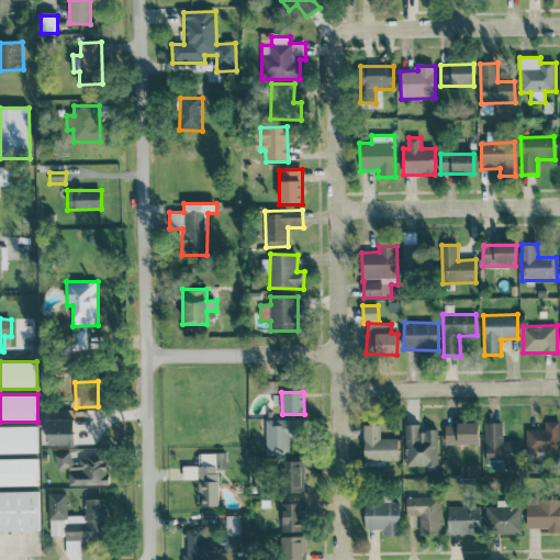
[(46,420),(46,445),(73,445),(73,418),(46,420)]
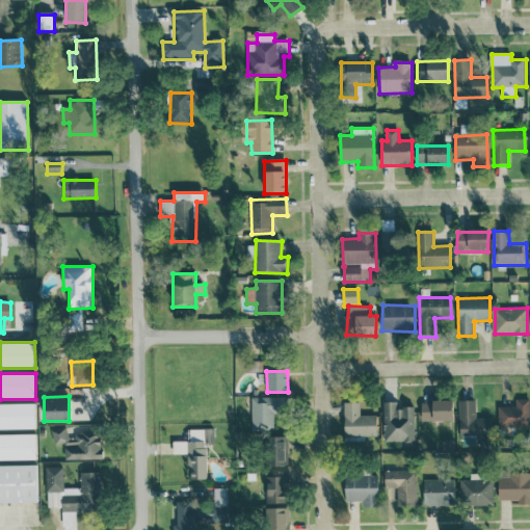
[(274,414),(285,414),(285,397),(252,398),(253,431),(274,430),(274,414)]
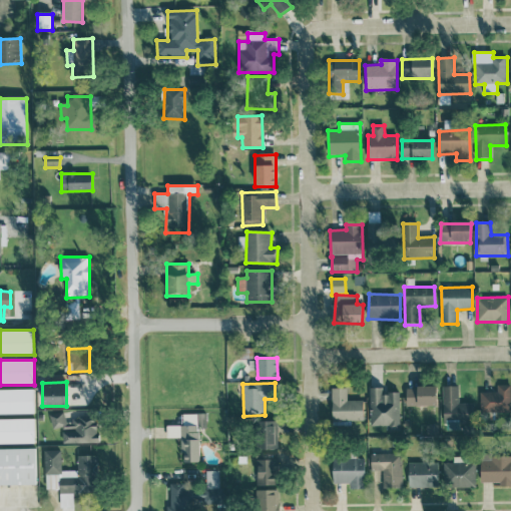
[(470,404),(459,404),(459,386),(444,387),(444,421),(470,421),(470,404)]
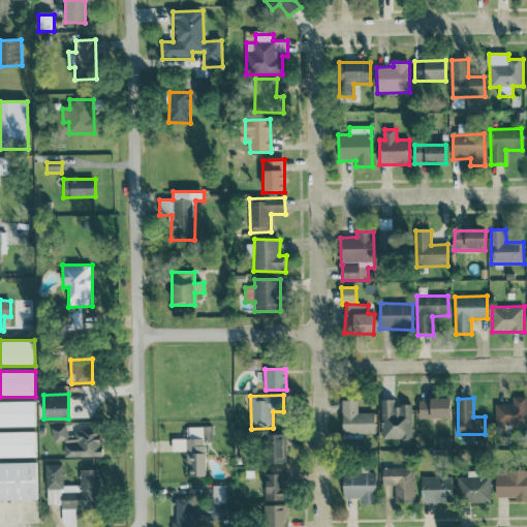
[(496,426),(526,426),(526,398),(514,398),(514,404),(495,405),(496,426)]
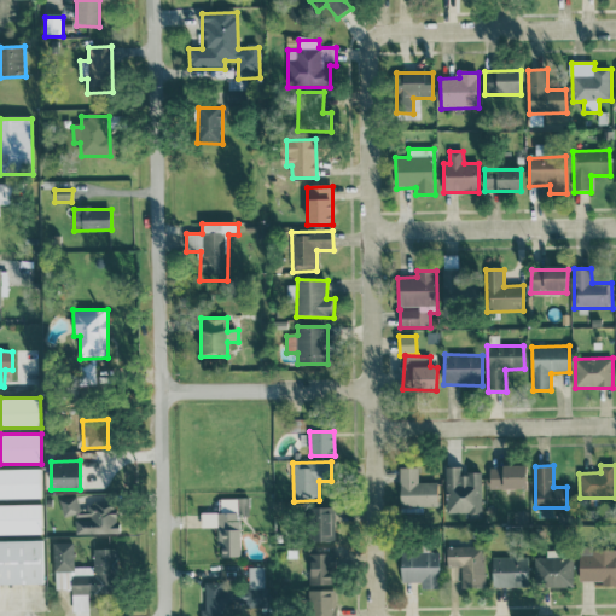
[(490,490),(527,489),(526,466),(490,468),(490,490)]
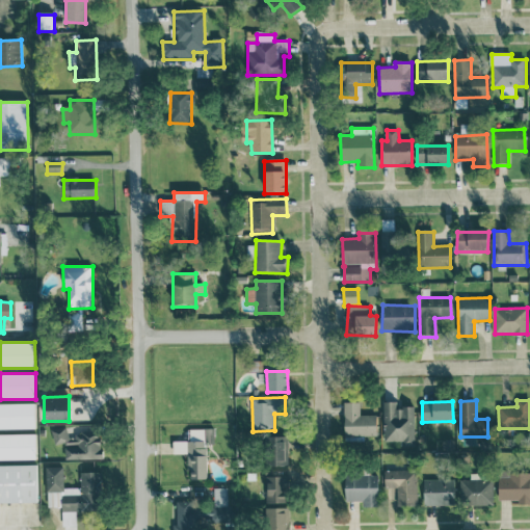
[(361,402),(344,403),(345,436),(377,435),(376,416),(361,416),(361,402)]
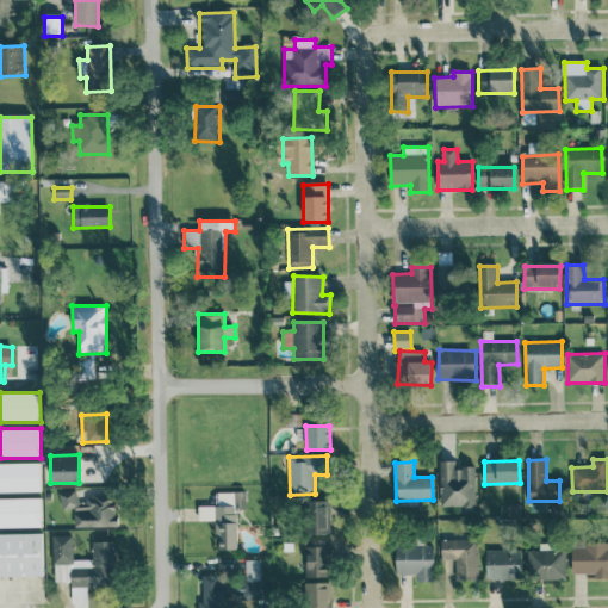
[(440,461),(441,507),(463,507),(463,513),(476,512),(475,467),(456,467),(456,461),(440,461)]
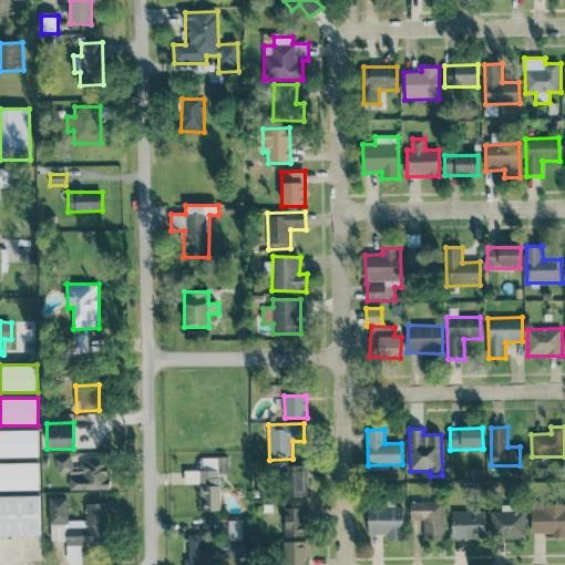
[(0,430),(0,458),(39,458),(39,430),(0,430)]
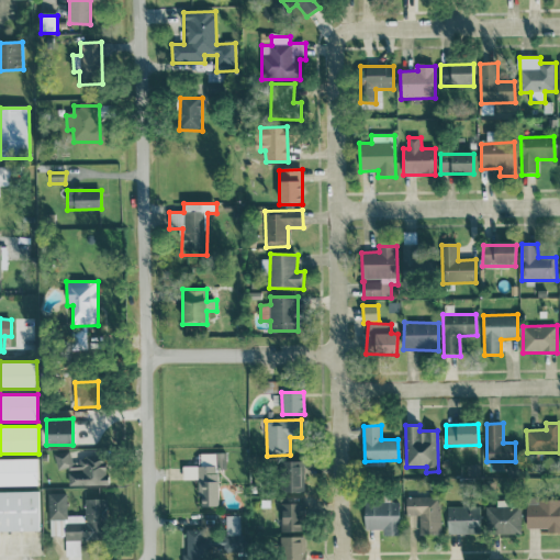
[(57,470),(73,468),(70,452),(55,455),(57,470)]
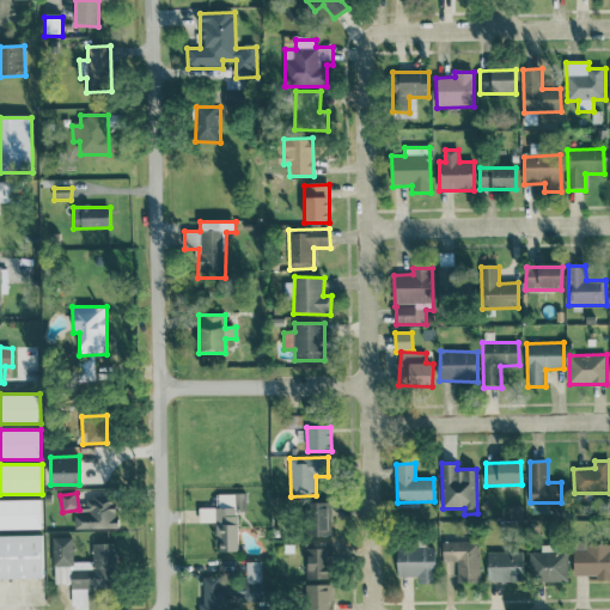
[(199,508),(200,523),(218,523),(218,553),(238,551),(238,512),(248,512),(248,494),(219,494),(219,508),(199,508)]
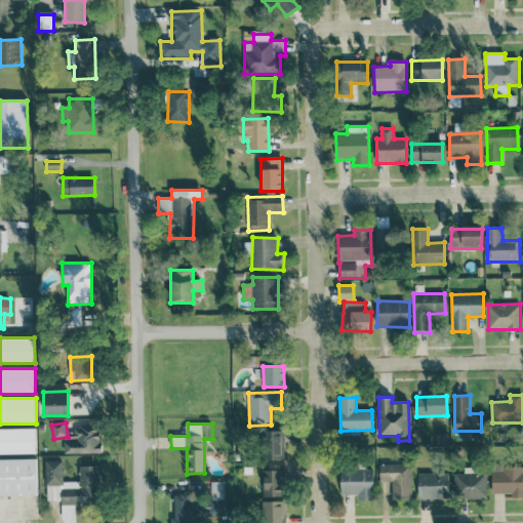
[(75,427),(74,438),(66,438),(65,453),(98,454),(99,427),(75,427)]
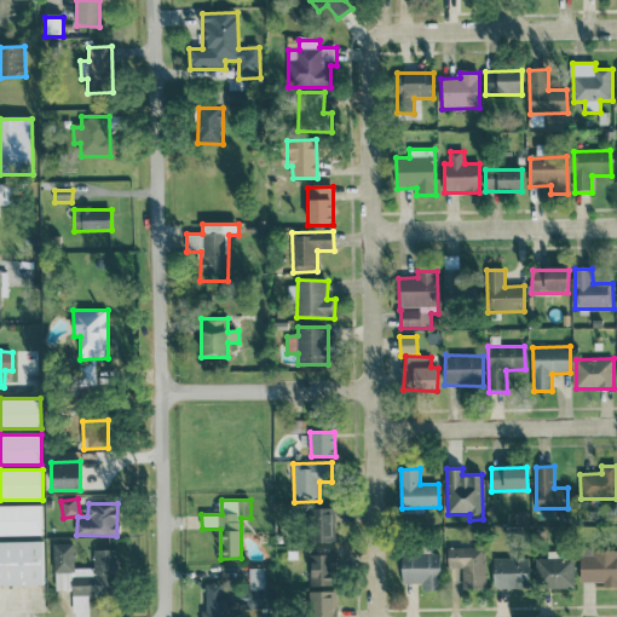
[(0,536),(44,535),(44,506),(0,506),(0,536)]
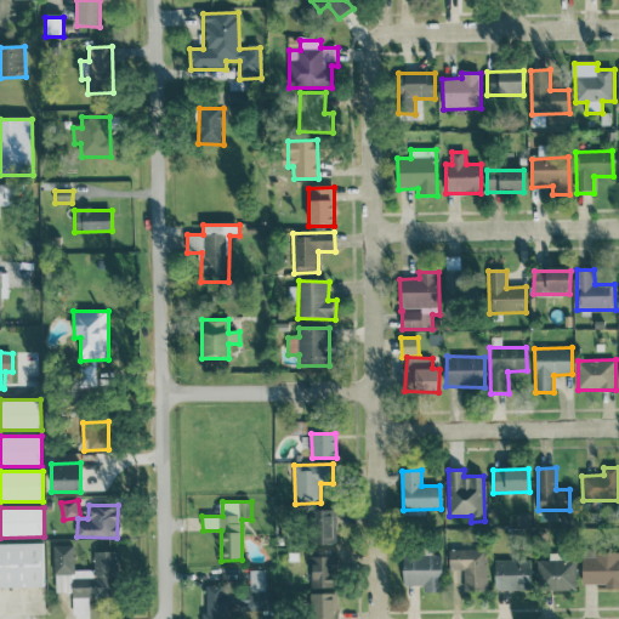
[(336,510),(314,510),(313,544),(336,545),(336,510)]
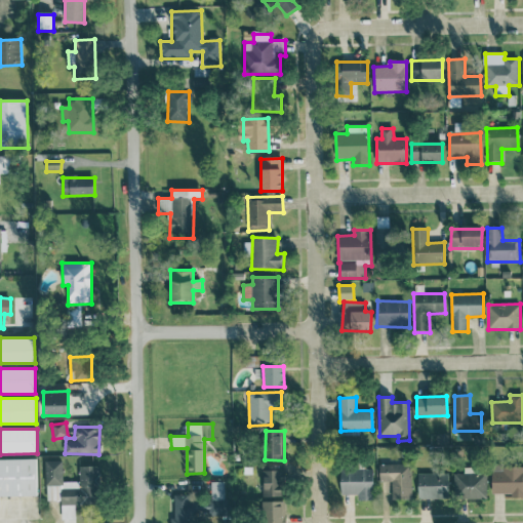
[(0,458),(0,496),(37,496),(37,458),(0,458)]
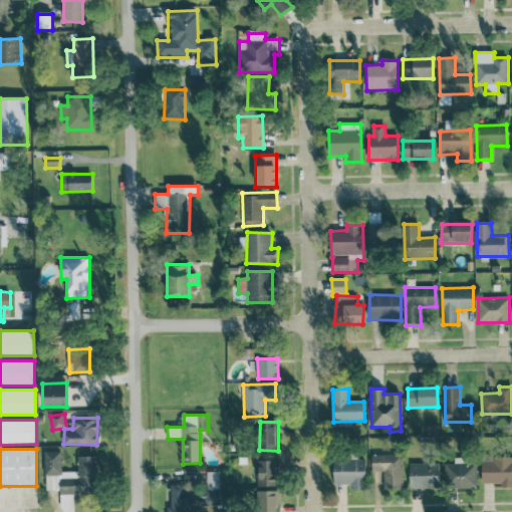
[(98,456),(78,456),(78,472),(61,472),(61,452),(45,452),(45,491),(59,491),(59,495),(98,495),(98,456)]
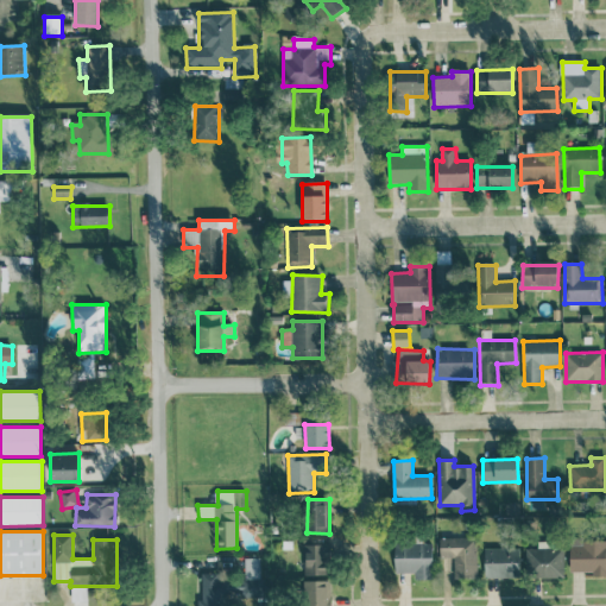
[(455,579),(478,579),(478,537),(440,538),(440,559),(454,559),(455,579)]
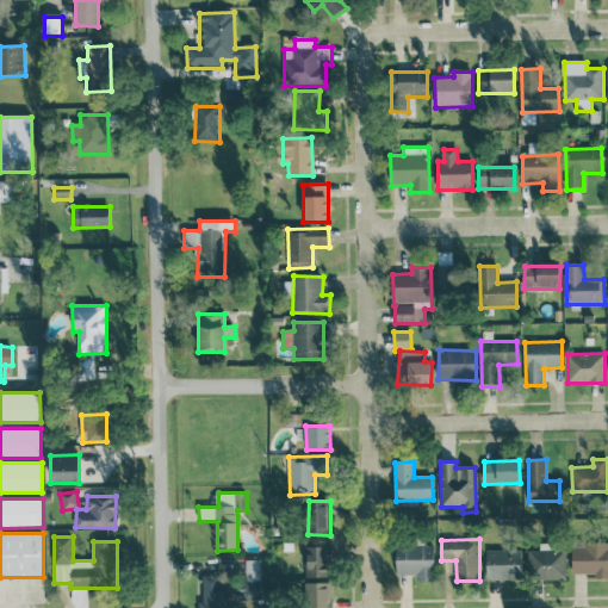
[(572,574),(595,575),(595,579),(607,579),(607,543),(572,541),(572,574)]
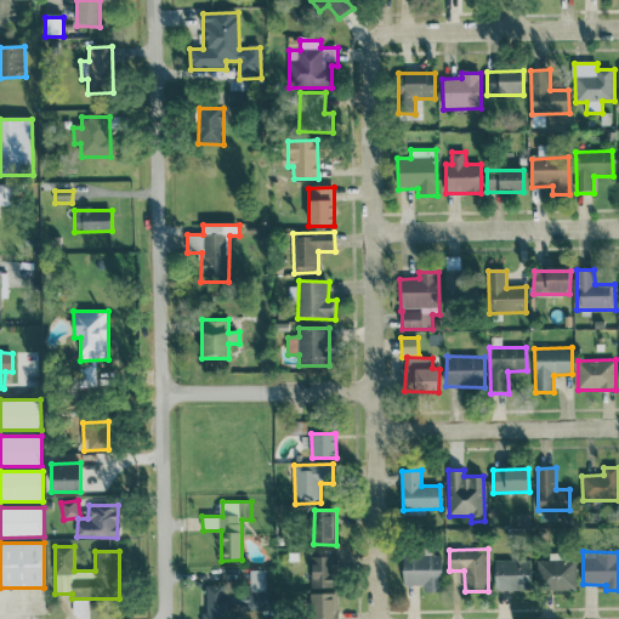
[(538,561),(539,591),(578,590),(577,560),(563,560),(563,554),(550,554),(550,561),(538,561)]
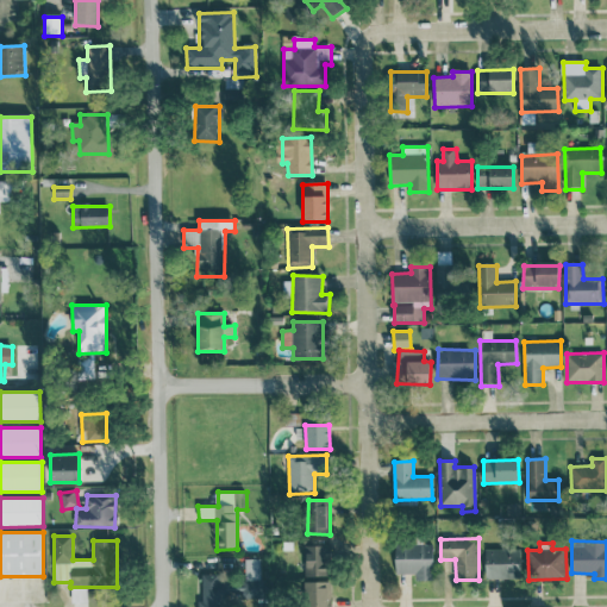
[(417,574),(417,581),(433,580),(432,544),(395,545),(396,574),(417,574)]
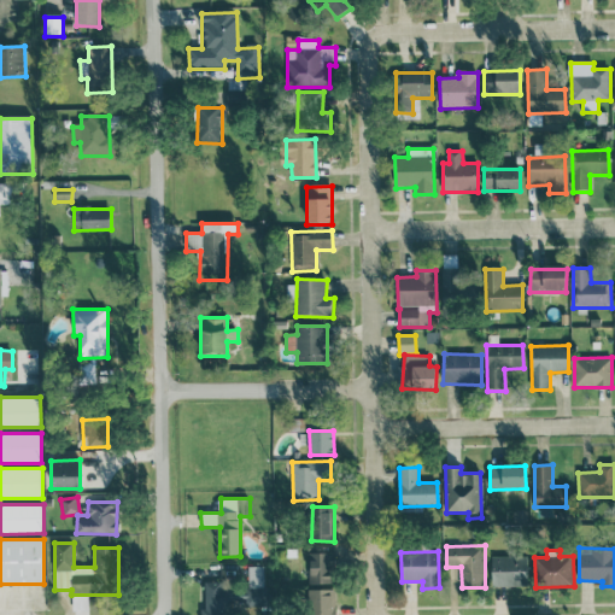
[(310,584),(333,583),(332,552),(309,554),(310,584)]
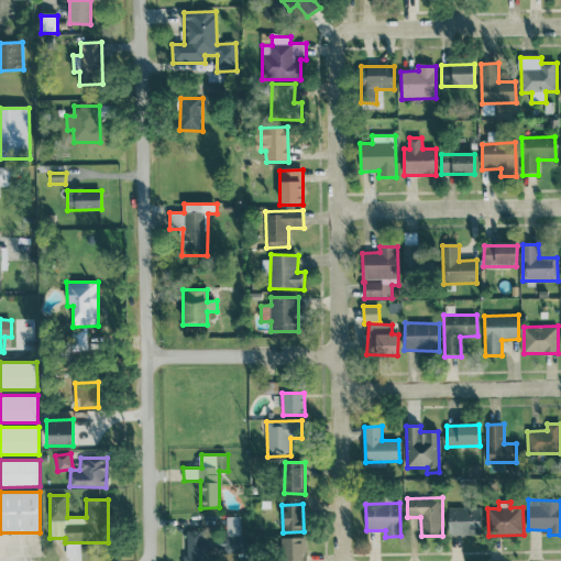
[(449,535),(482,536),(482,508),(449,507),(449,535)]
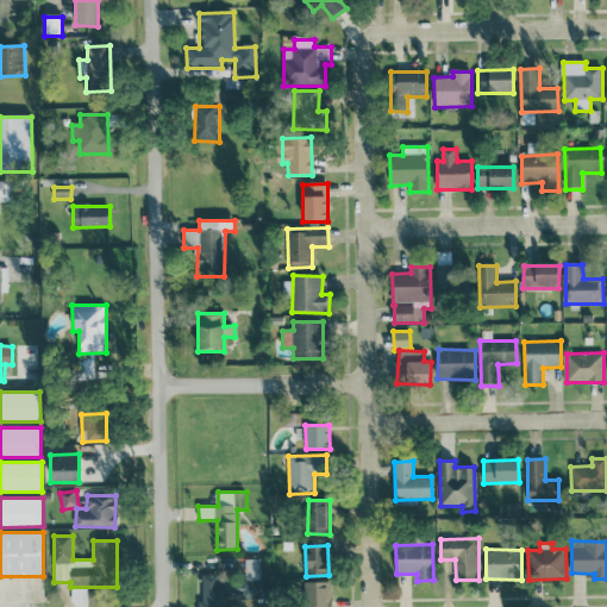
[(202,575),(202,602),(199,602),(199,606),(241,606),(242,601),(261,601),(261,561),(246,561),(246,582),(227,582),(227,575),(202,575)]
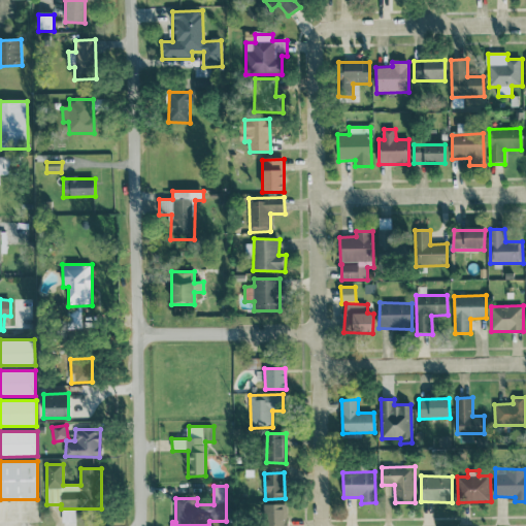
[(287,525),(287,504),(263,505),(263,525),(287,525)]
